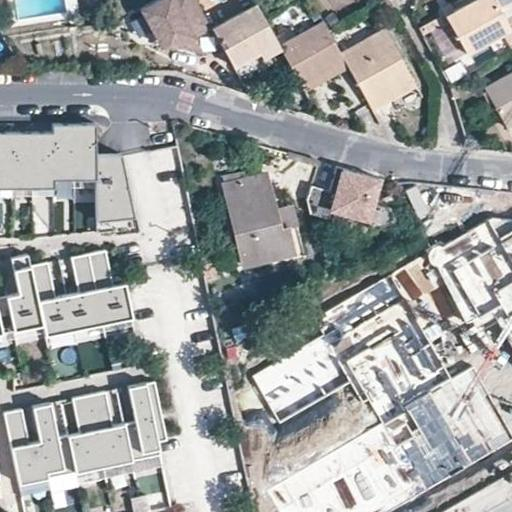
[(179,44),(194,35),(212,26),(198,0),(154,0),(142,7),(158,37),(175,37),(179,44)]
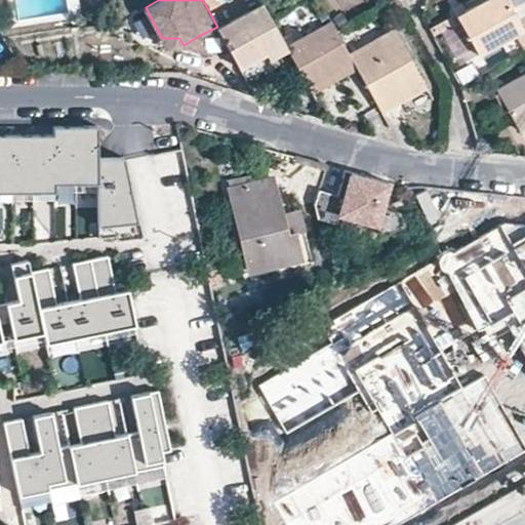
[(524,28),(514,6),(510,0),(475,0),(457,10),(480,51),(524,28)]
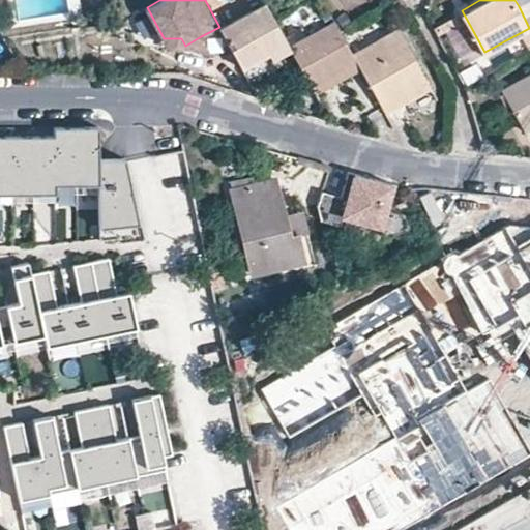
[(221,28),(241,66),(267,52),(270,59),(291,48),(290,46),(265,3),(221,28)]
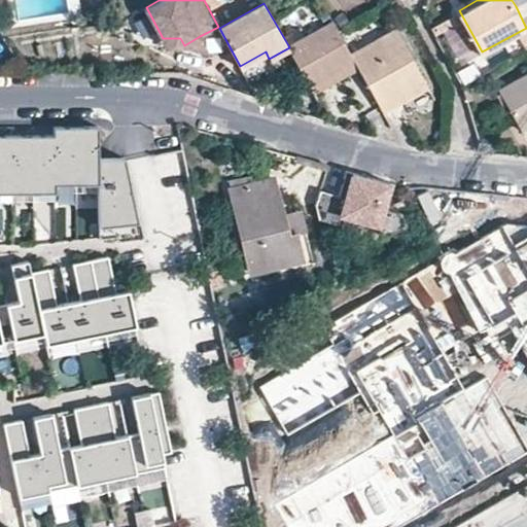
[(143,14),(127,24),(144,53),(161,42),(143,14)]
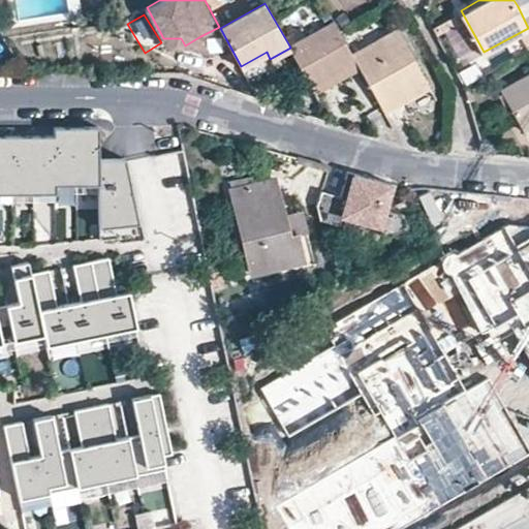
[(289,45),(290,48),(315,93),(360,67),(352,54),(334,20),(289,45)]
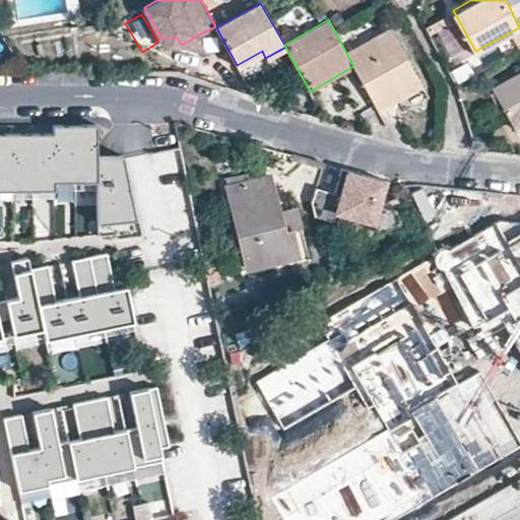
[(346,53),(353,66),(378,110),(423,85),(391,28),(346,53)]
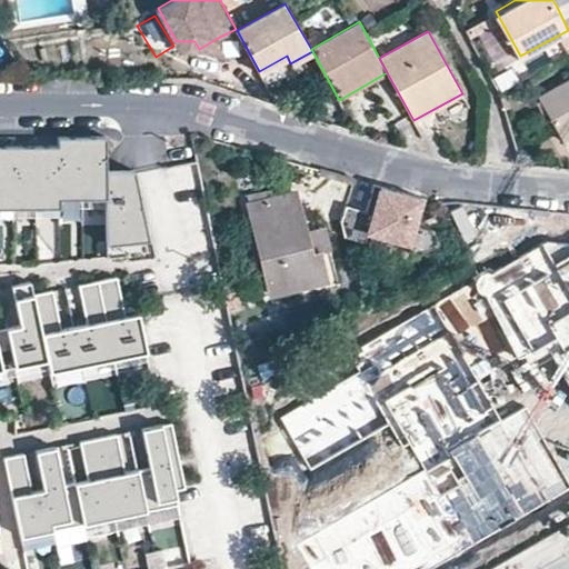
[(220,60),(216,39),(199,49),(220,60)]
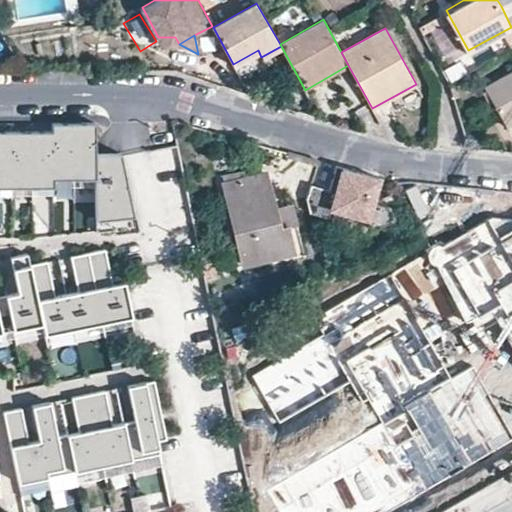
[(445,66),(458,60),(448,40),(436,45),(445,66)]
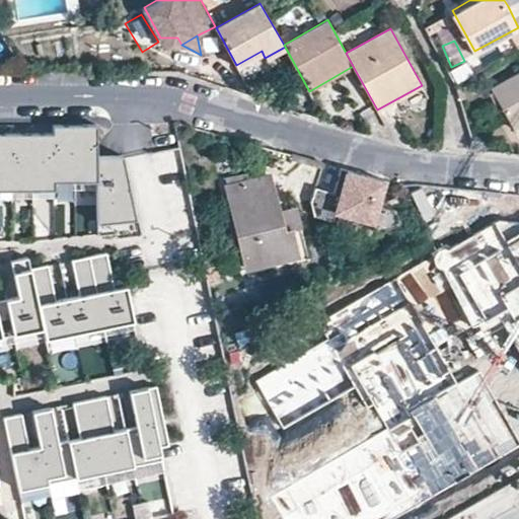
[(502,42),(477,56),(486,70),(510,56),(502,42)]
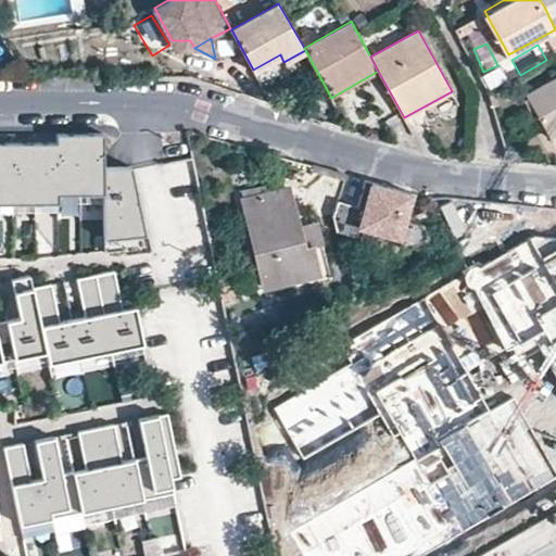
[(483,75),(492,90),(520,75),(512,60),(483,75)]
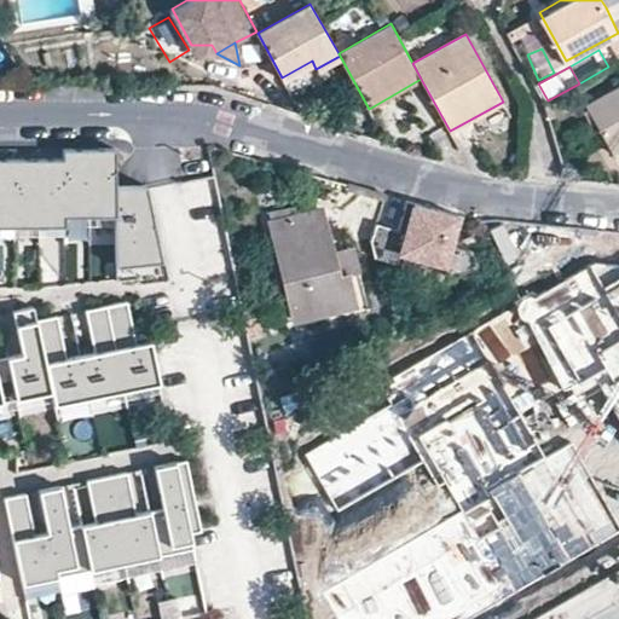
[(618,146),(618,88),(586,106),(613,151),(618,146)]
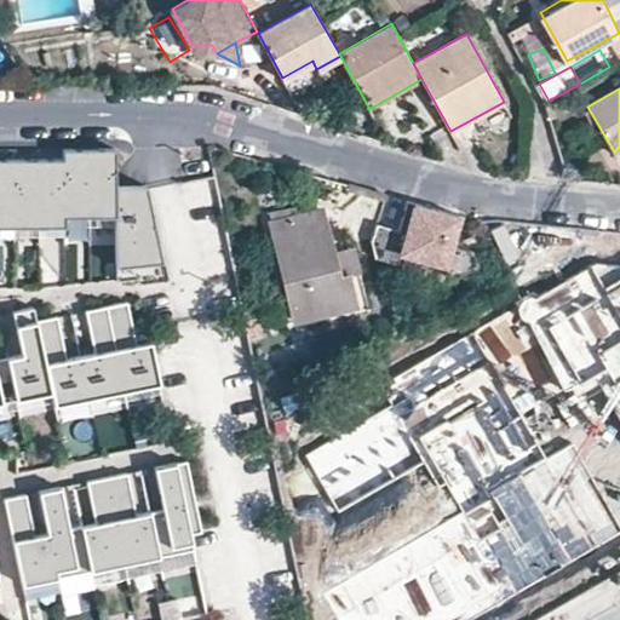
[(555,98),(549,101),(554,116),(560,115),(555,98)]
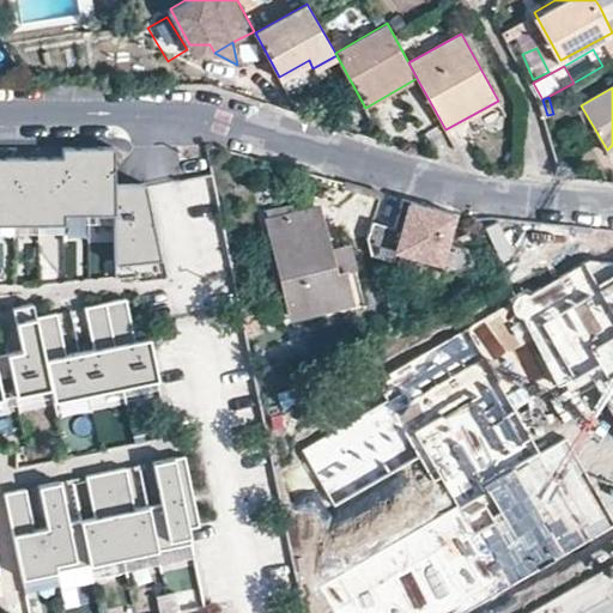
[(0,222),(68,220),(68,208),(119,208),(120,272),(141,271),(141,277),(171,275),(164,237),(161,237),(149,182),(119,182),(119,145),(67,146),(67,156),(0,156),(0,222)]
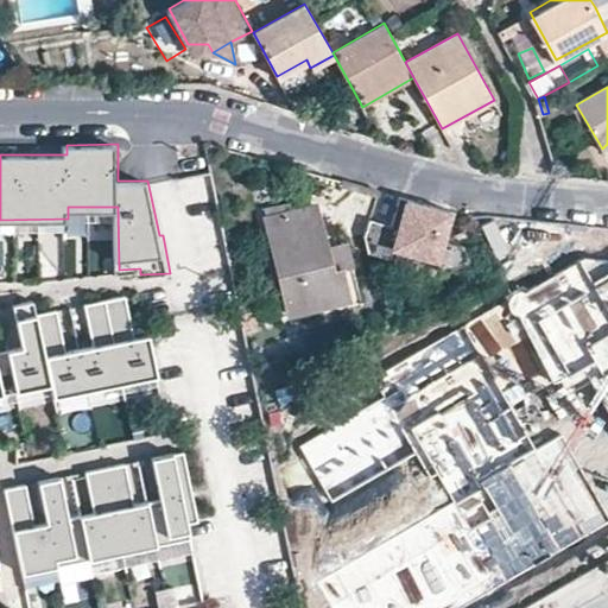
[(392,227),(371,221),(365,235),(371,258),(391,265),(394,251),(437,261),(442,276),(472,261),(466,247),(444,242),(451,213),(400,198),(392,227)]
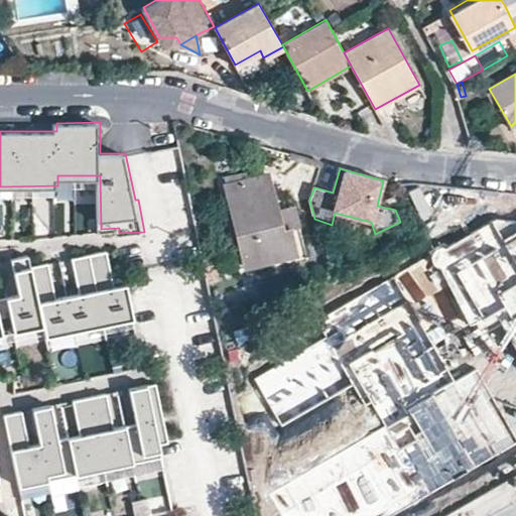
[(249,177),(246,171),(225,175),(245,266),(296,254),(290,228),(299,226),(295,206),(276,209),(268,173),(249,177)]
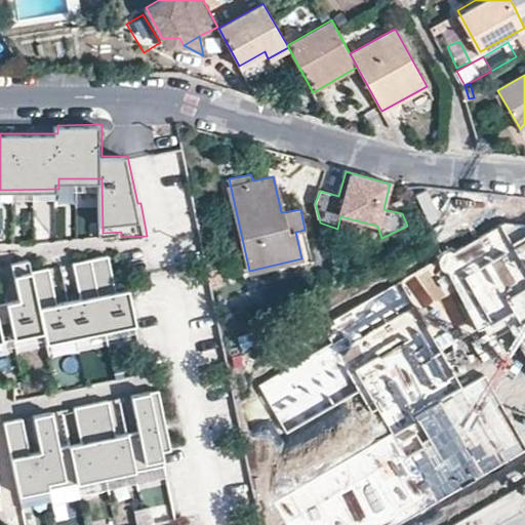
[(524,357),(524,225),(501,224),(442,259),(484,336),(507,326),(524,357)]
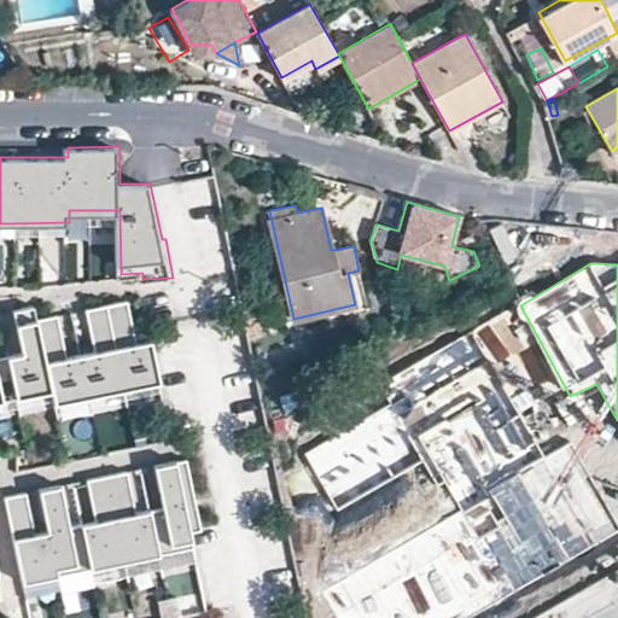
[(161,383),(152,340),(138,344),(128,302),(87,310),(95,353),(68,359),(59,316),(39,320),(35,308),(15,312),(23,354),(0,359),(0,400),(53,389),(57,404),(161,383)]
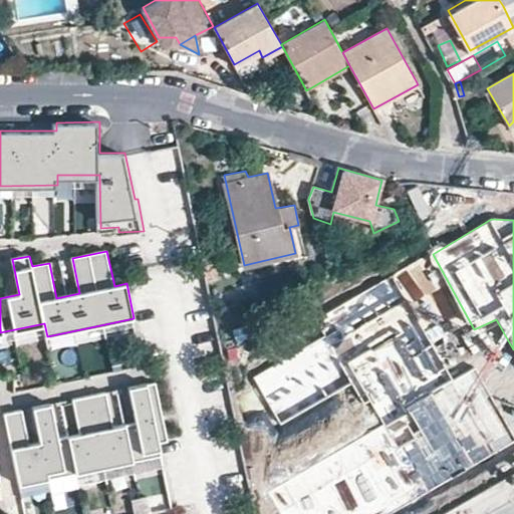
[(452,382),(391,275),(314,319),(324,335),(251,376),(279,426),(352,384),(364,406),(371,402),(384,425),(267,492),(279,513),(390,513),(513,441),(513,439),(474,369),(452,382)]
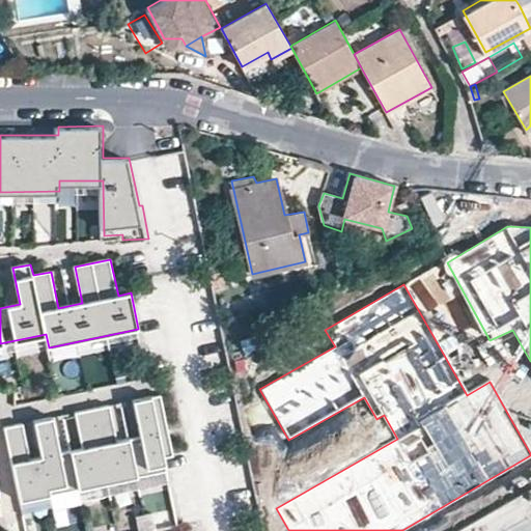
[(176,456),(164,396),(137,401),(144,438),(120,442),(113,407),(79,414),(86,449),(63,454),(56,418),(37,422),(45,457),(33,459),(26,424),(7,428),(23,502),(170,472),(167,458),(176,456)]
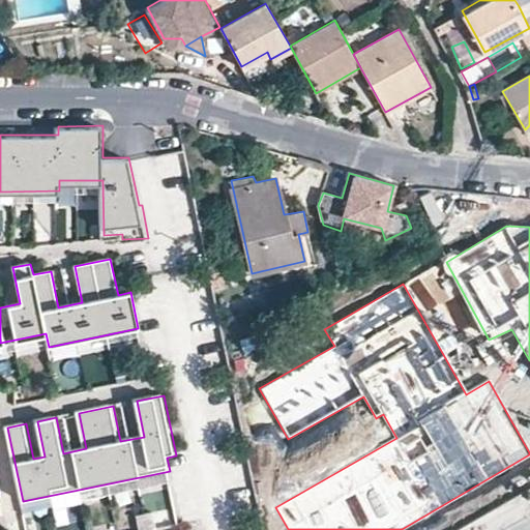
[(139,529),(155,529),(153,514),(137,518),(139,529)]
